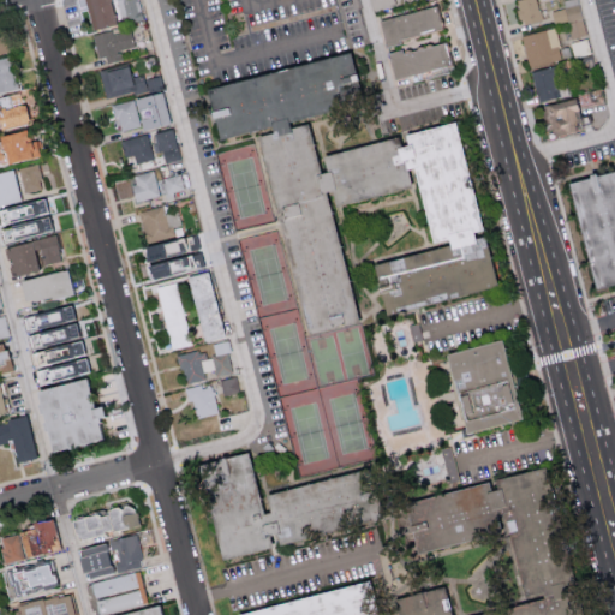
[(82,0),(90,29),(115,23),(108,0),(82,0)]
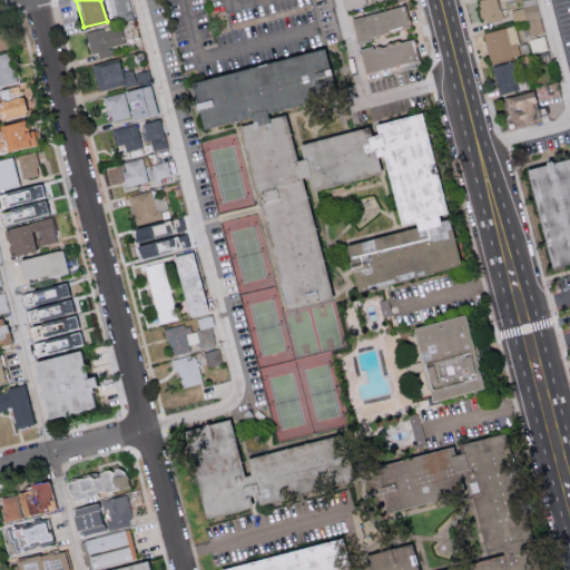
[(107,0),(110,21),(130,19),(128,0),(107,0)]
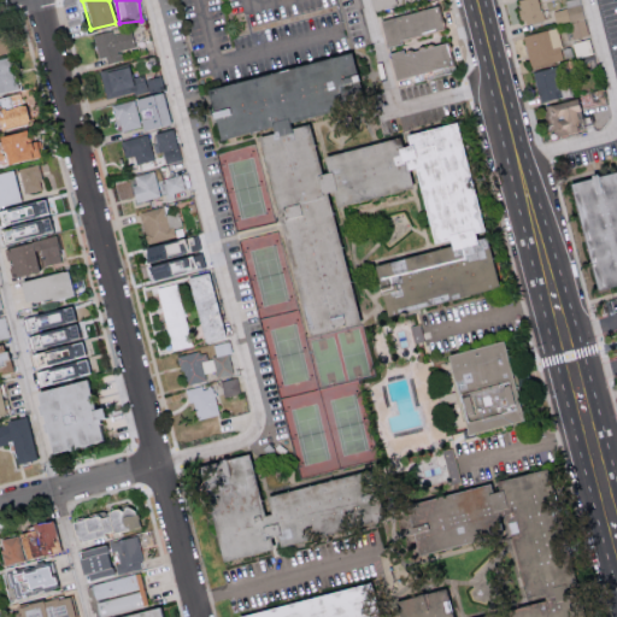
[(365,0),(369,10),(391,6),(389,0),(365,0)]
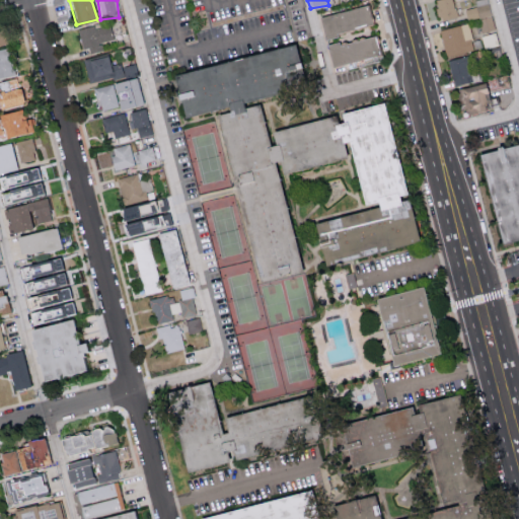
[(455,16),(452,0),(434,0),(439,19),(455,16)]
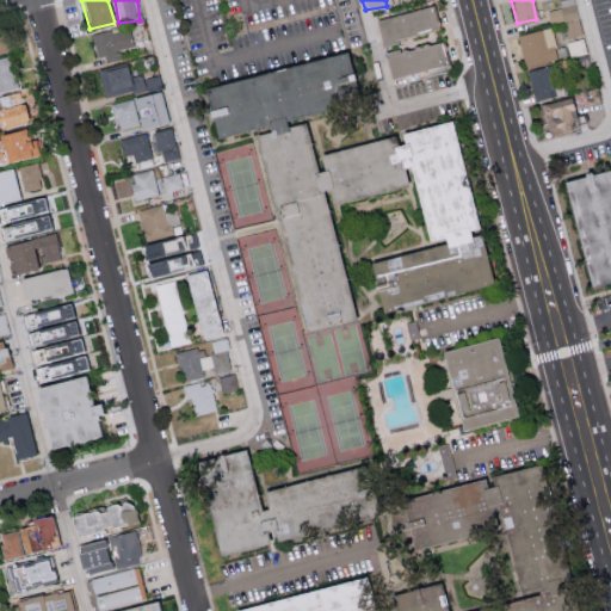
[(550,23),(566,19),(569,36),(582,34),(574,0),(560,0),(562,7),(547,11),(550,23)]
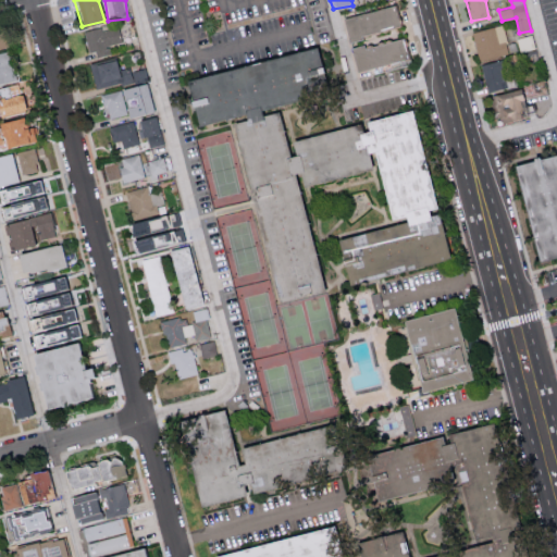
[(342,15),(346,37),(397,27),(393,5),(342,15)]
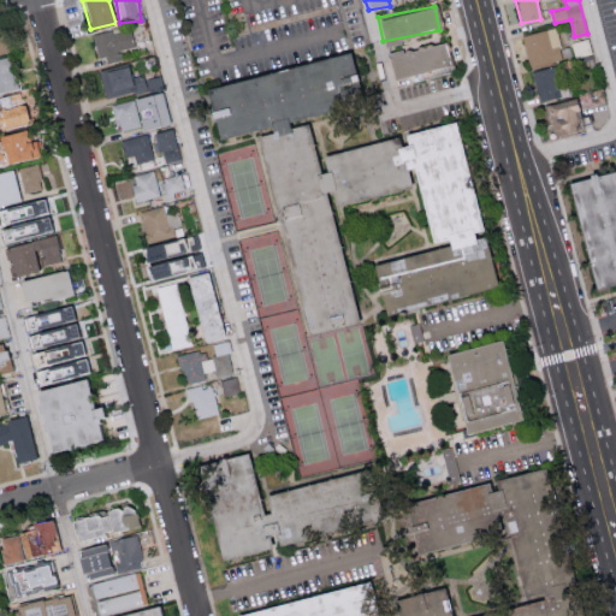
[(529,67),(562,59),(554,27),(521,36),(529,67)]
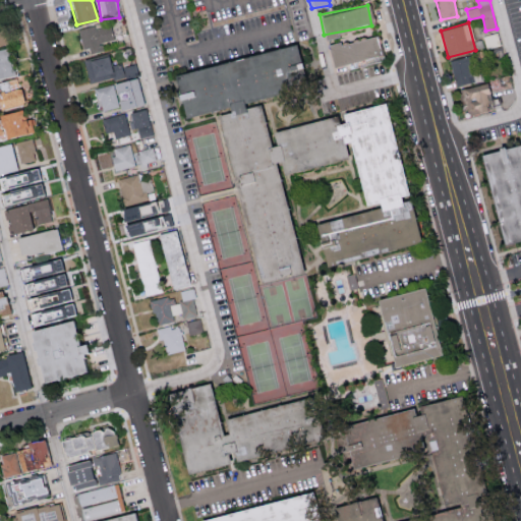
[(85,54),(102,49),(100,42),(113,39),(109,24),(96,27),(95,24),(78,29),(85,54)]
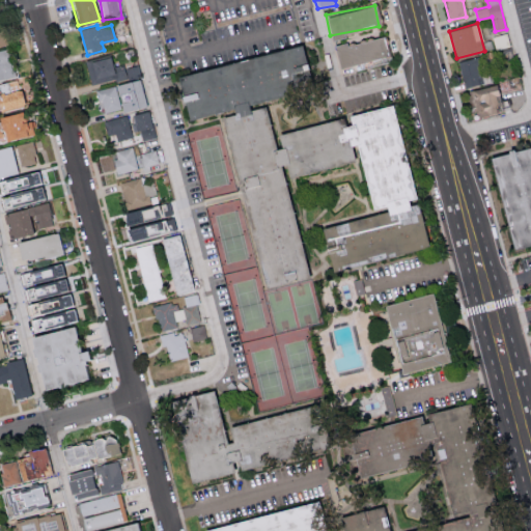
[(495,50),(509,46),(506,32),(492,36),(495,50)]
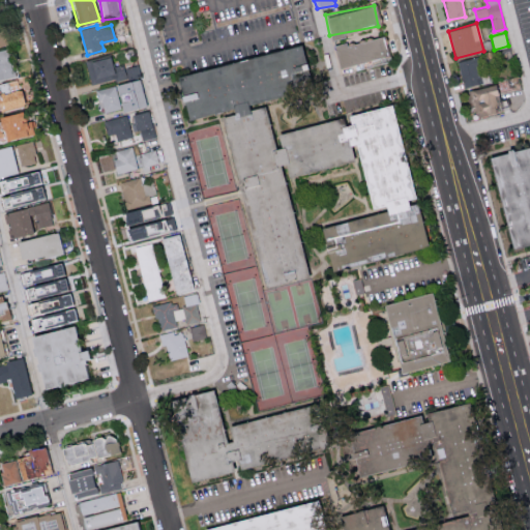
[(337,65),(385,56),(381,36),(333,46),(337,65)]
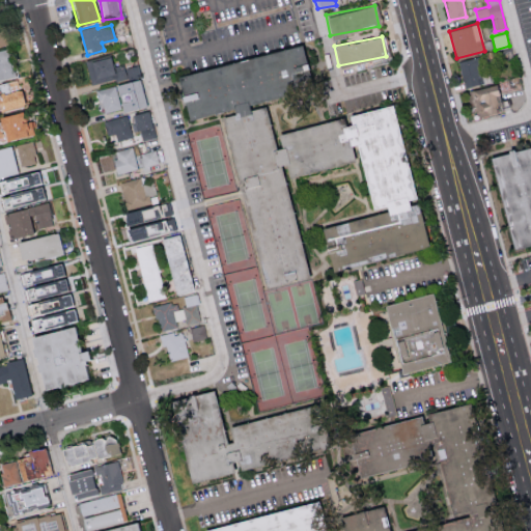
[(308,280),(266,289),(221,118),(233,115),(232,110),(188,122),(184,103),(182,103),(180,98),(182,96),(177,78),(300,46),(312,87),(248,107),(249,111),(263,108),(275,150),(280,149),(277,136),(342,119),(344,127),(351,126),(348,117),(391,106),(415,199),(371,211),(356,145),(351,147),(354,162),(289,179),(285,168),(283,168),(281,166),(279,167),(308,280)]
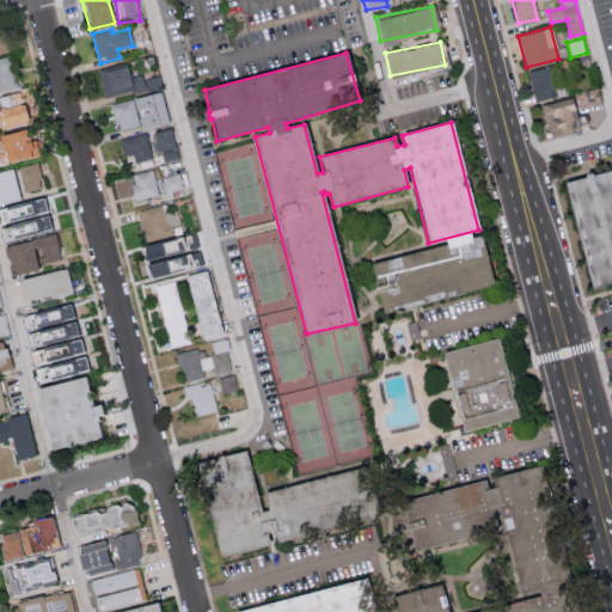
[(0,57),(0,92),(19,87),(11,55),(0,57)]
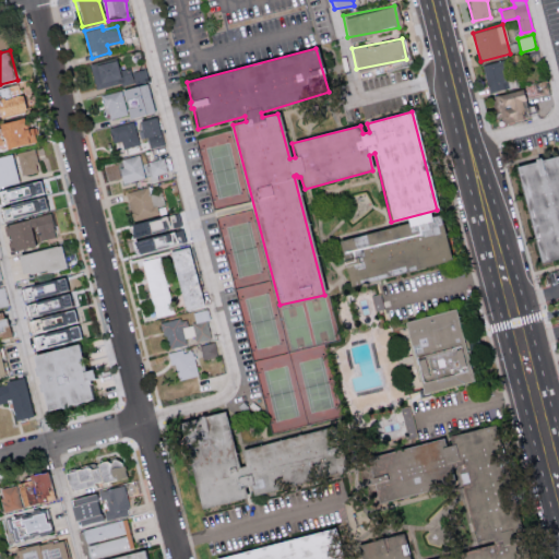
[(95,90),(147,79),(145,68),(128,72),(128,68),(117,70),(115,59),(90,64),(95,90)]
